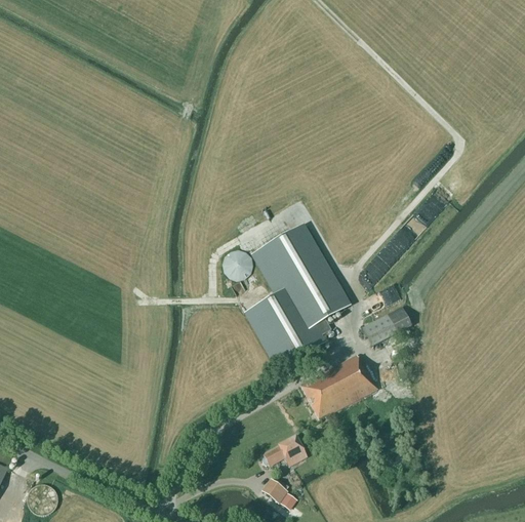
[(326,320),(349,307),(303,226),(253,253),(276,293),(246,311),(279,367),(324,343),(319,334),(330,327),(326,320)]
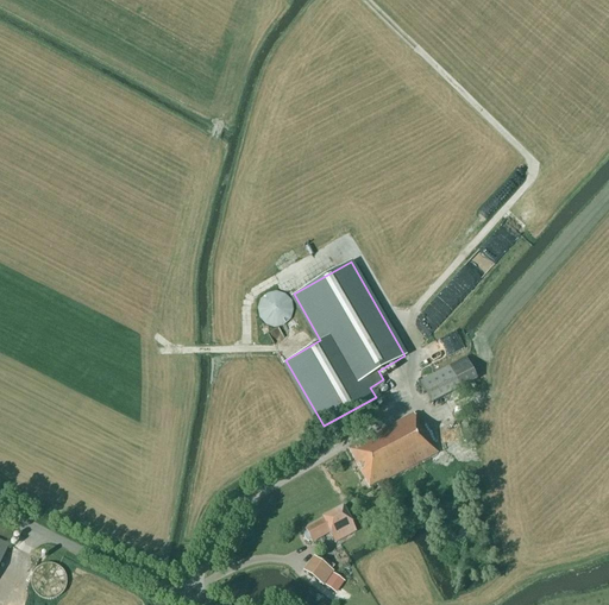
[(286,292),(276,289),(268,291),(261,297),(258,307),(259,315),(267,322),(275,325),(283,322),(290,316),(293,308),(292,298),(286,292)]
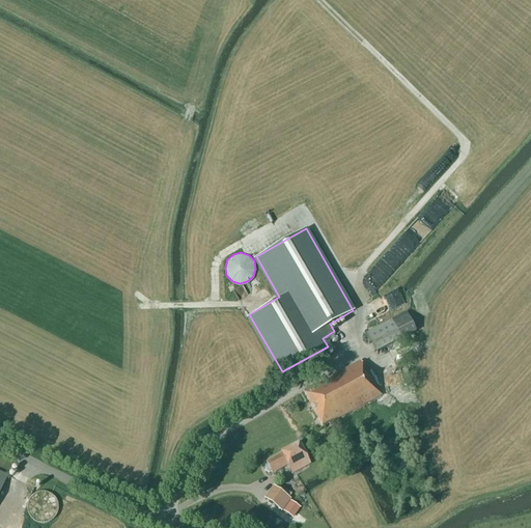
[(396,303),(406,299),(398,283),(389,287),(396,303)]
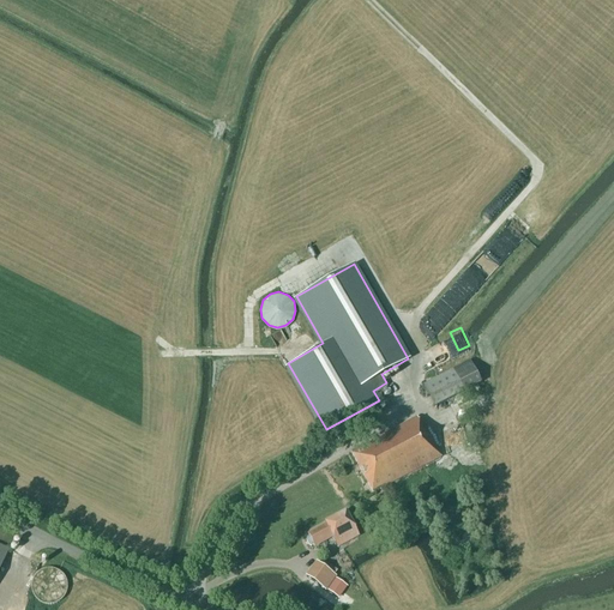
[(469,358),(423,382),(434,405),(480,381),(469,358)]
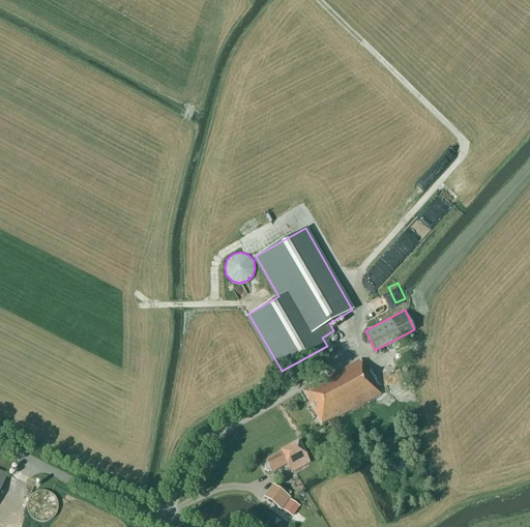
[(365,368),(359,358),(302,388),(322,423),(380,392),(366,367),(365,368)]
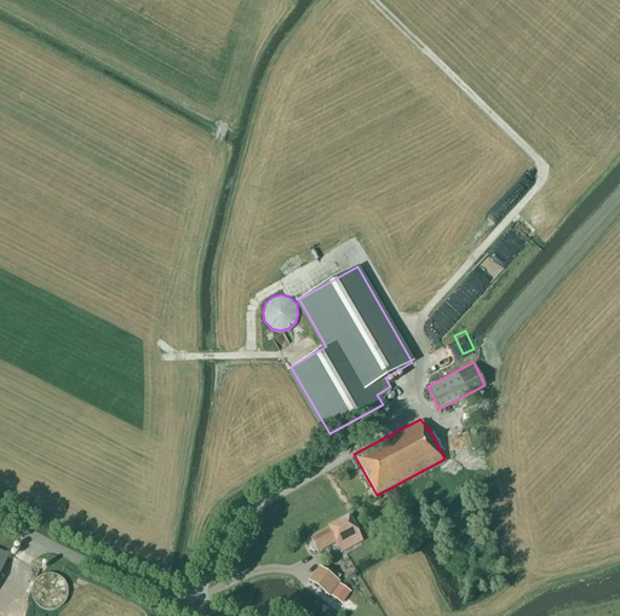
[(317,550),(336,540),(340,551),(362,540),(349,516),(328,527),(329,528),(311,537),(313,540),(310,541),(309,543),(311,548),(314,548),(316,547),(317,550)]
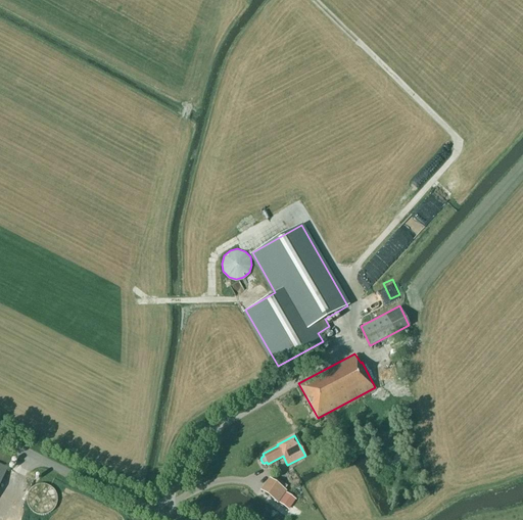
[(287,484),(276,476),(273,480),(269,477),(259,489),(278,502),(283,493),(286,489),(284,487),(287,484)]
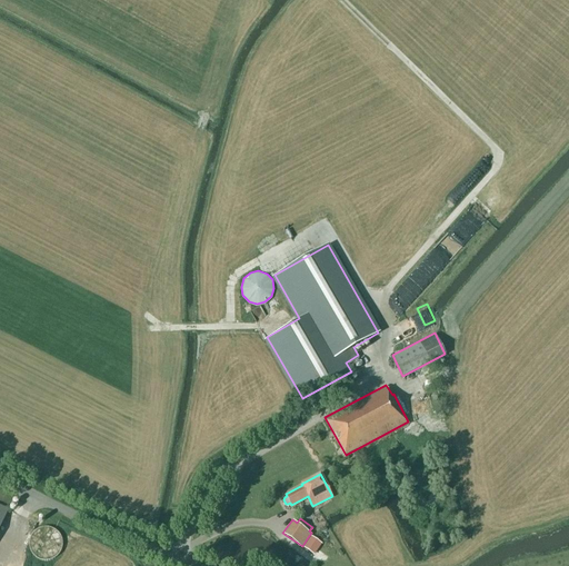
[(60,549),(61,549),(61,547),(62,546),(62,543),(62,542),(62,539),(62,538),(61,536),(60,535),(60,533),(58,532),(58,530),(57,529),(56,528),(53,527),(52,527),(50,526),(49,526),(46,525),(45,525),(43,526),(41,526),(40,526),(38,527),(37,528),(36,529),(33,530),(32,532),(31,533),(30,535),(30,537),(29,538),(29,540),(29,542),(29,543),(29,545),(29,546),(30,548),(30,549),(32,552),(32,553),(33,554),(35,555),(36,556),(38,557),(39,557),(41,558),(42,558),(43,558),(46,558),(47,558),(49,558),(50,558),(51,558),(52,557),(53,556),(56,556),(57,555),(58,554),(59,553),(60,550),(60,549)]
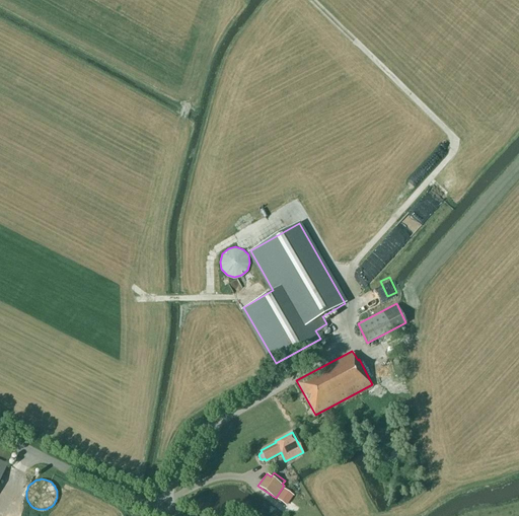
[(281,490),(276,498),(281,502),(285,496),(286,496),(291,490),(284,485),(284,486),(281,490)]
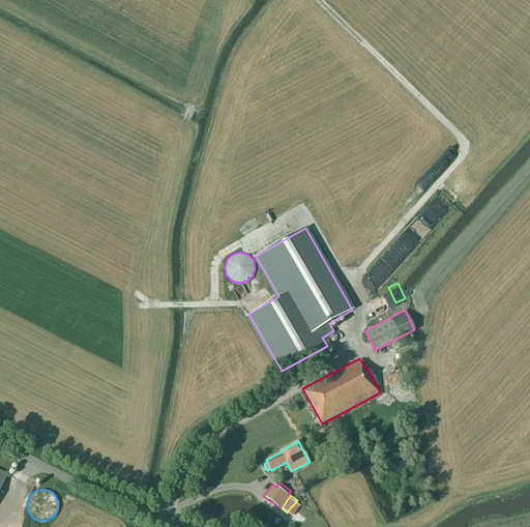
All buildings are outlined.
